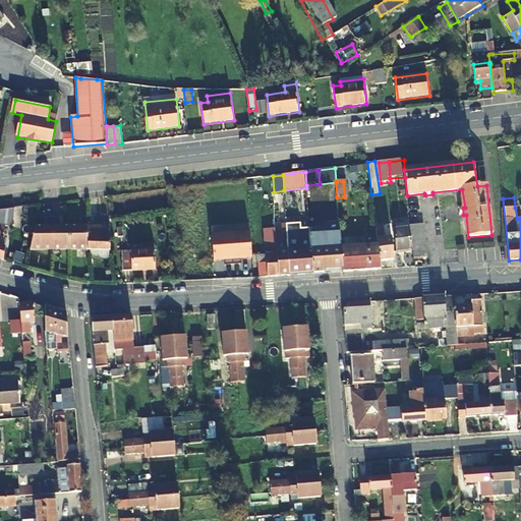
[(0,259),(4,262),(6,249),(0,247),(0,240),(1,233),(4,234),(5,226),(13,226),(15,208),(0,209),(0,259)]
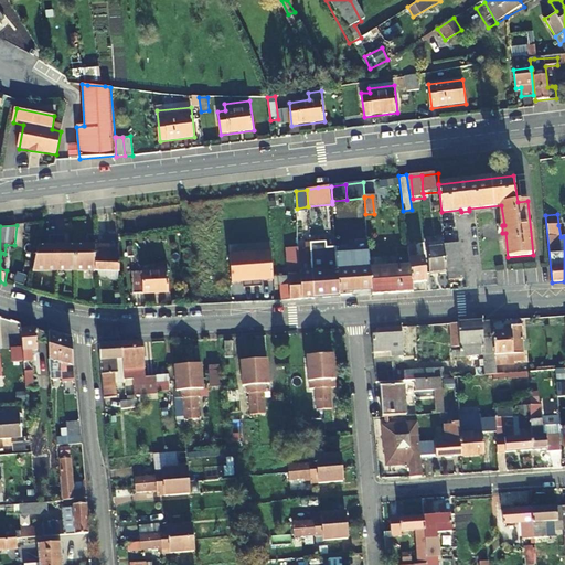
[(50,245),(39,245),(34,268),(95,270),(96,247),(96,236),(88,236),(87,246),(66,246),(66,235),(50,235),(50,245)]
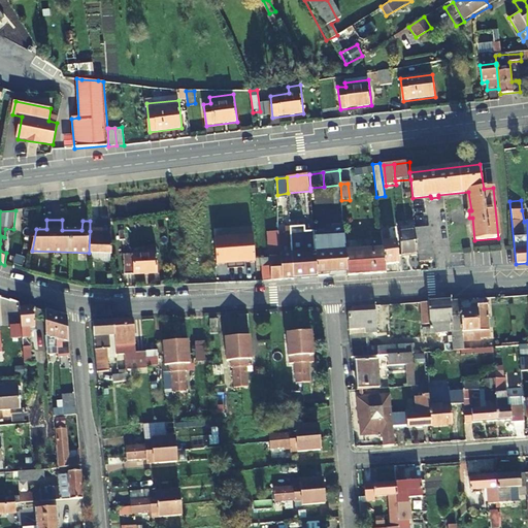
[(279,226),(278,220),(267,221),(268,231),(272,231),(272,242),(281,242),(279,231),(279,226)]
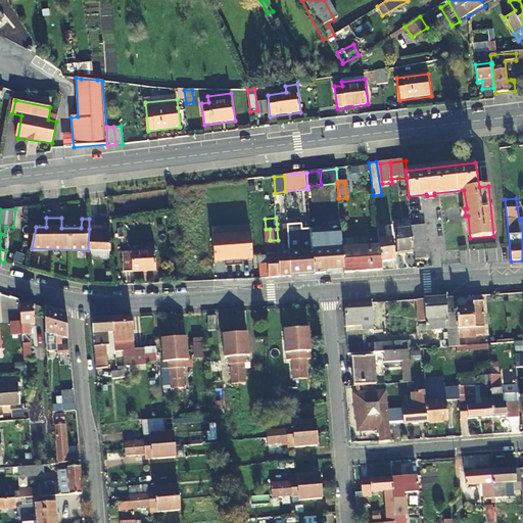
[(321,229),(311,230),(312,236),(340,234),(340,223),(328,224),(329,231),(321,231),(321,229)]
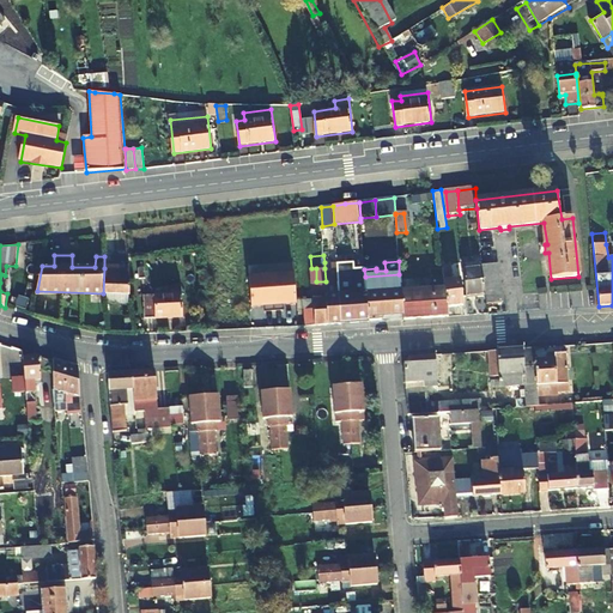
[(339,296),(341,325),(369,322),(366,293),(365,277),(364,269),(364,268),(354,269),(354,262),(338,265),(338,275),(339,283),(339,296)]
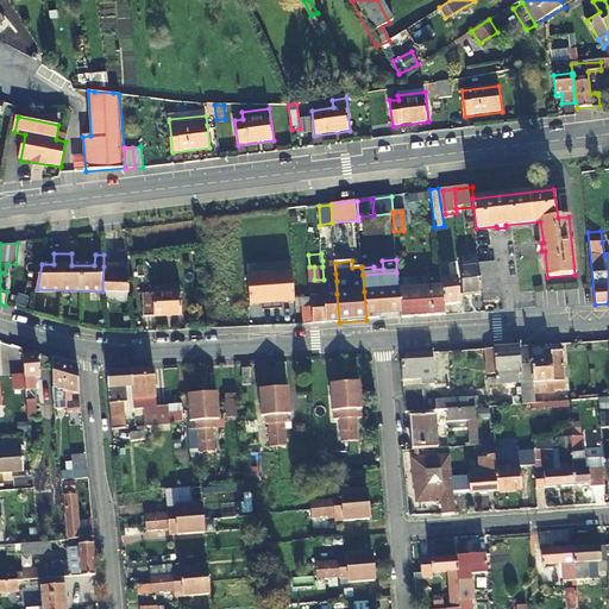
[(481,274),(496,271),(496,262),(479,263),(479,267),(481,274)]
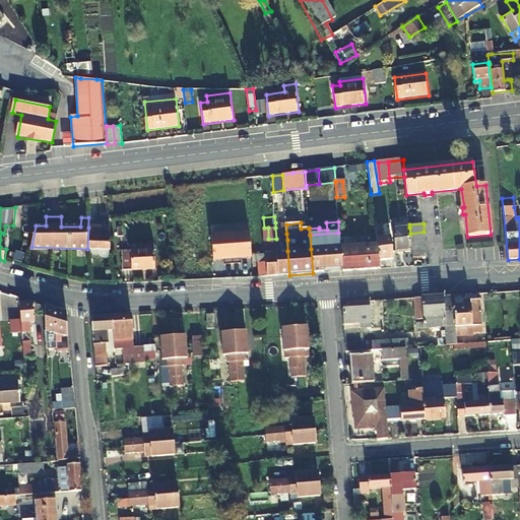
[(385,239),(384,225),(377,226),(379,245),(381,262),(394,261),(391,239),(385,239)]
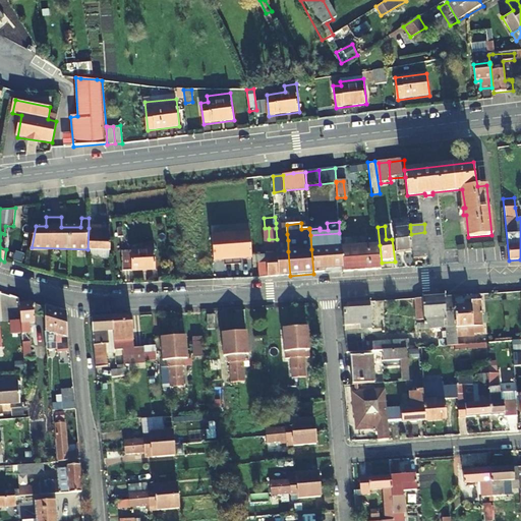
[(88,250),(111,251),(110,247),(109,228),(89,228),(88,249),(88,250)]
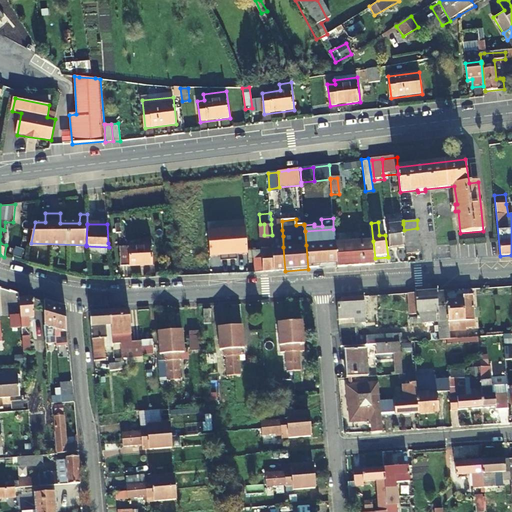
[(405,238),(404,230),(403,224),(388,225),(391,248),(406,247),(405,238)]
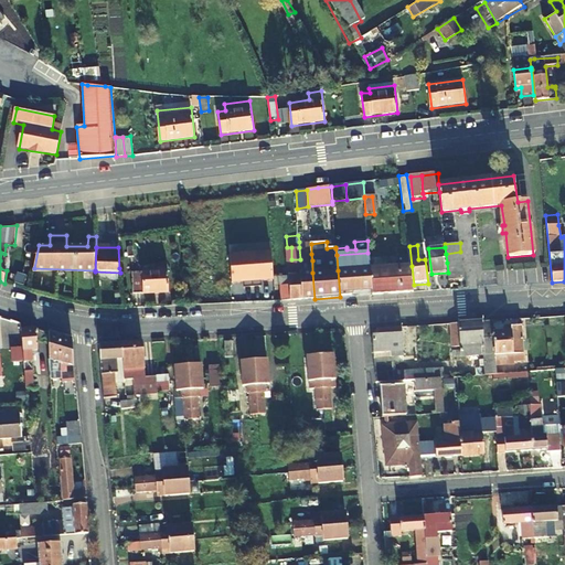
[(460,252),(446,254),(447,263),(461,262),(460,252)]
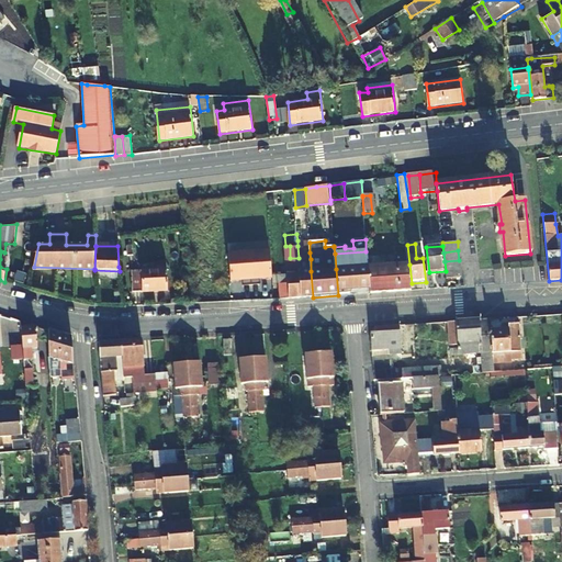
[(336,269),(338,295),(369,293),(368,268),(367,251),(366,251),(335,254),(336,269)]
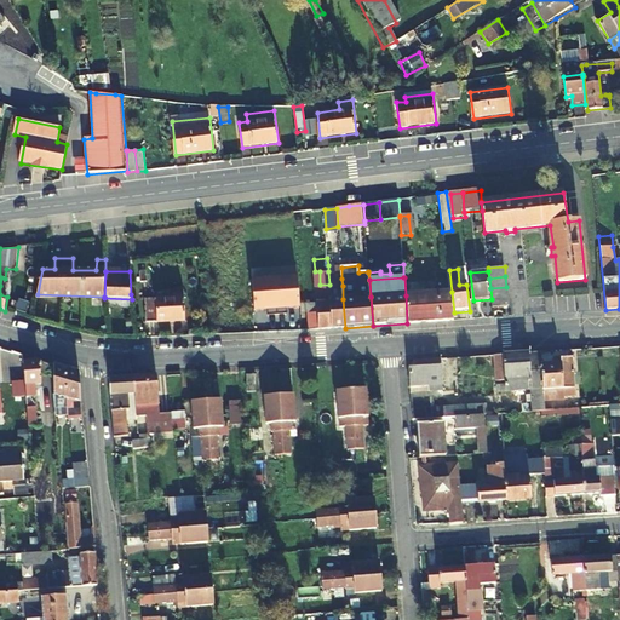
[(329,285),(320,285),(314,286),(314,303),(317,303),(319,314),(308,315),(309,331),(332,328),(329,299),(329,287),(329,285)]
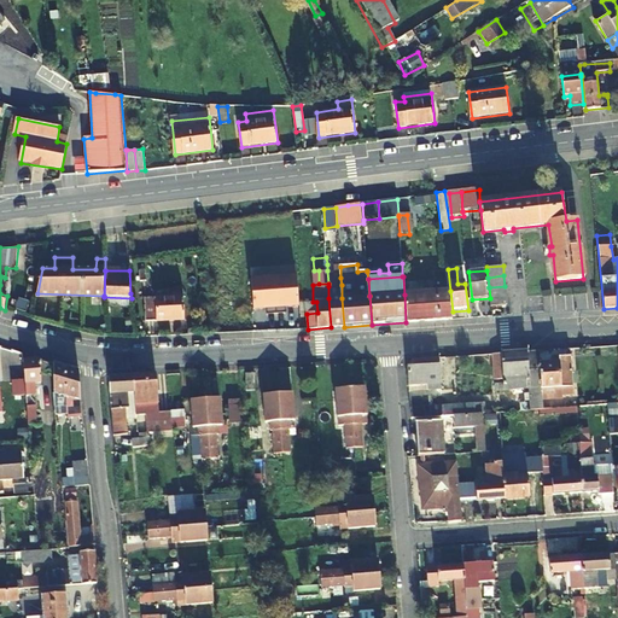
[(342,285),(328,286),(328,298),(342,298),(342,285)]
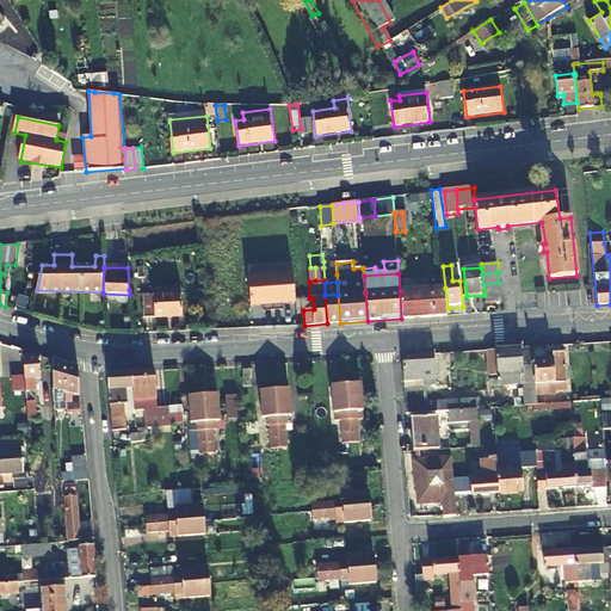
[(483,284),(485,295),(498,294),(500,292),(499,283),(483,284)]
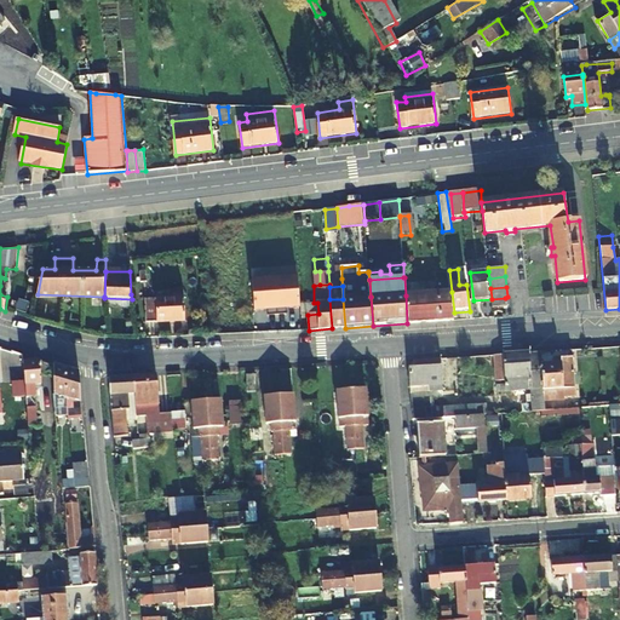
[(455,321),(454,313),(452,292),(438,293),(441,322),(455,321)]
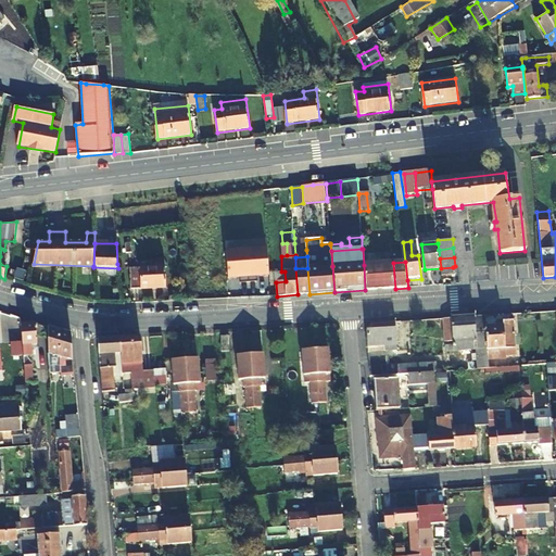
[(166,289),(165,263),(148,264),(148,267),(130,268),(131,290),(166,289)]
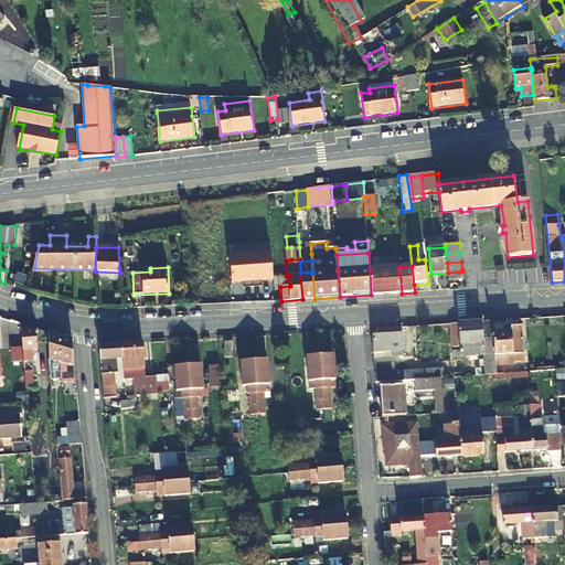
[(391,294),(402,294),(400,267),(388,268),(391,294)]
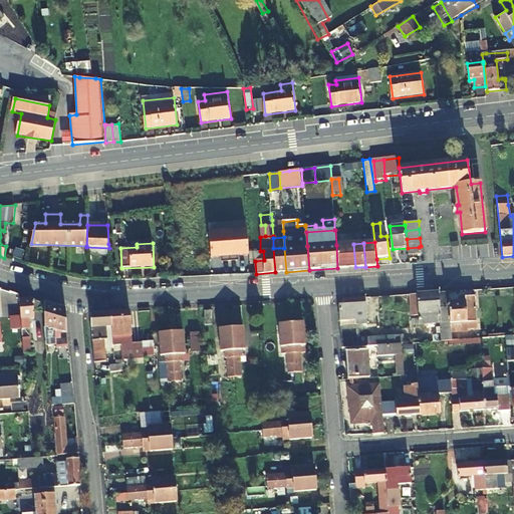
[(336,245),(337,268),(355,267),(353,244),(336,245)]
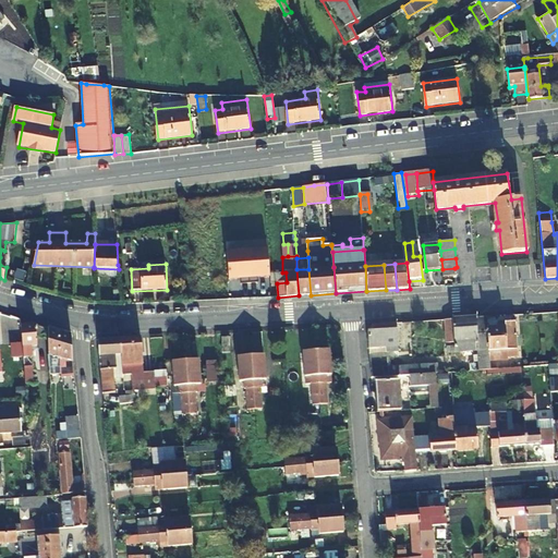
[(458,276),(457,267),(455,268),(443,269),(443,277),(445,277),(458,276)]
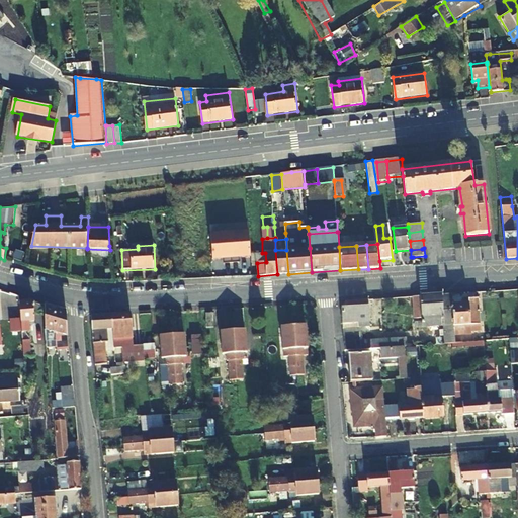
[(277,274),(288,274),(286,250),(275,250),(277,274)]
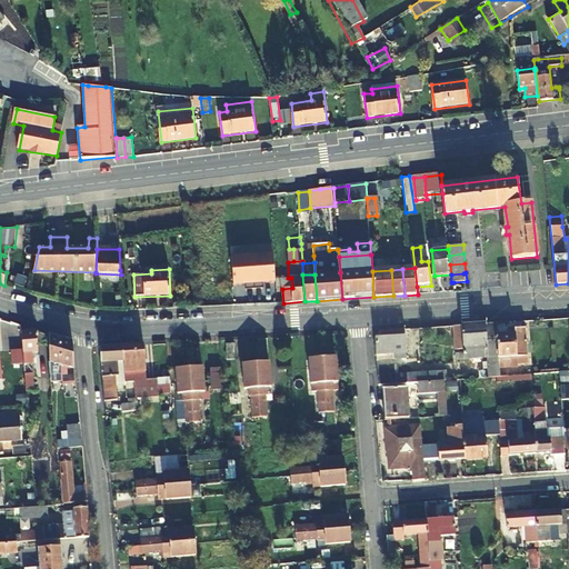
[(498,358),(497,335),(496,323),(462,326),(462,327),(465,360),(488,359),(490,378),(497,378),(499,377),(499,370),(499,362),(498,358)]
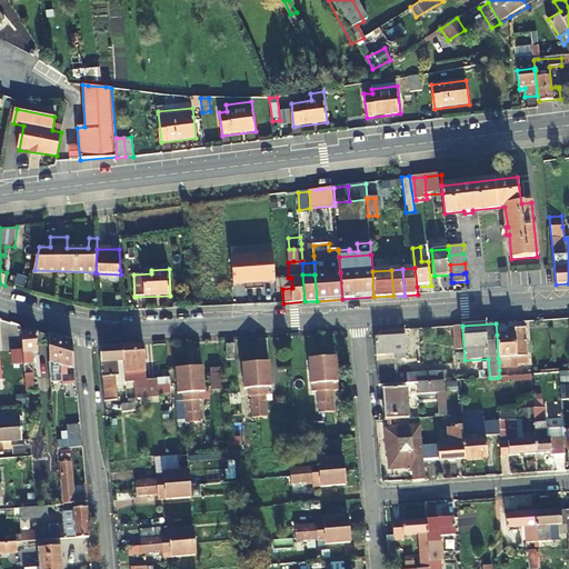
[(457,360),(465,360),(462,327),(455,328),(457,360)]
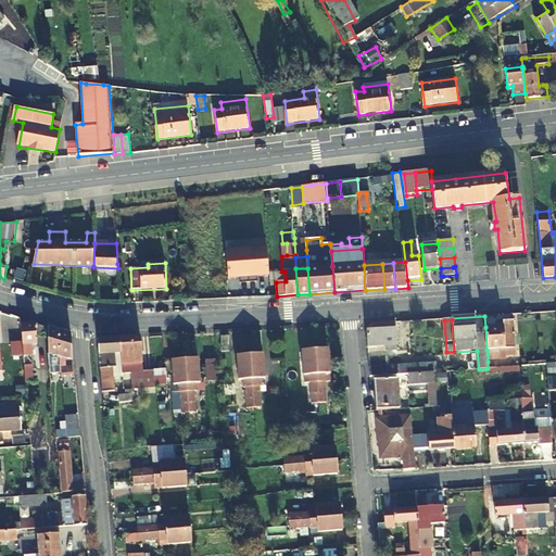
[(386,346),(386,352),(399,351),(397,320),(374,321),(367,329),(368,348),(369,348),(386,346)]
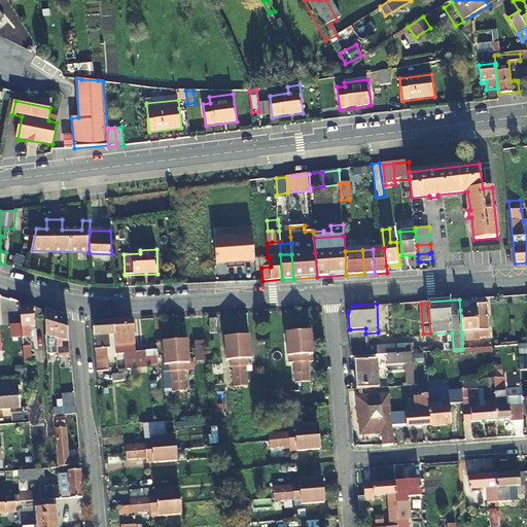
[(477,309),(460,310),(461,331),(462,336),(462,343),(480,341),(480,339),(489,338),(487,305),(477,305),(477,309)]
